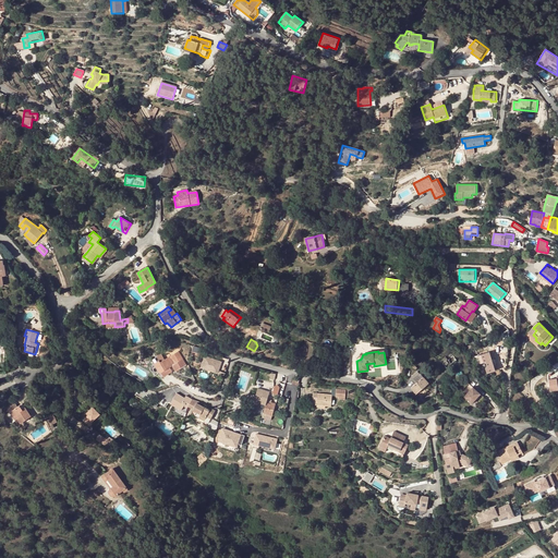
[(160,361),(155,363),(160,373),(161,373),(164,377),(173,372),(170,367),(173,366),(177,372),(187,366),(179,352),(166,360),(161,362),(160,361)]
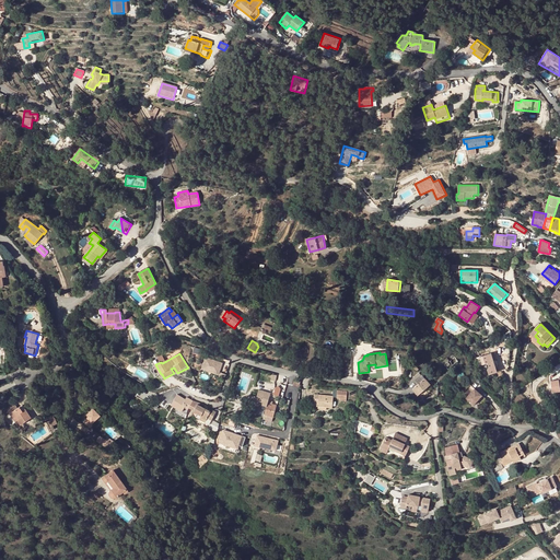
[(492,353),(481,356),(485,375),(497,373),(492,353)]
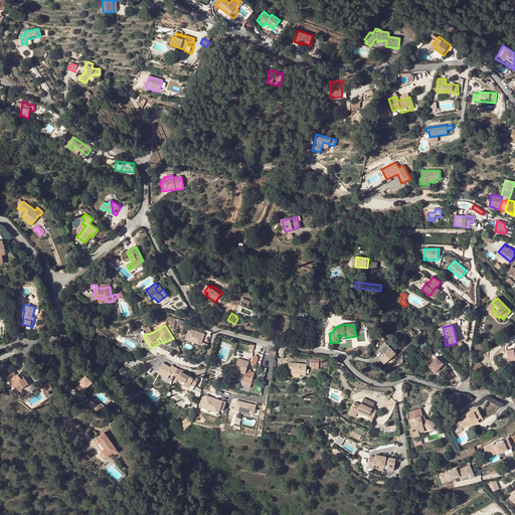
[(205,335),(191,330),(187,340),(202,345),(205,335)]
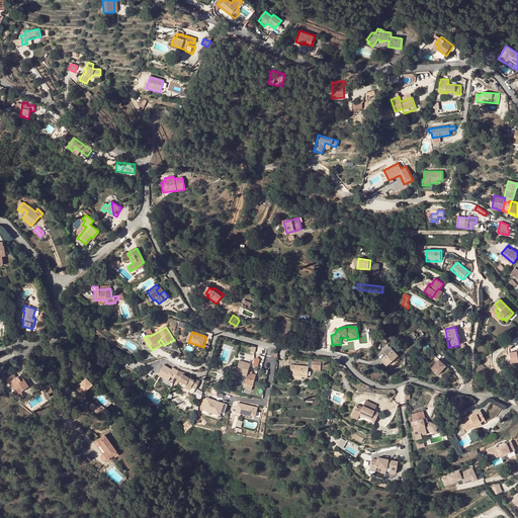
[(150,351),(152,350),(150,346),(149,346),(144,337),(142,338),(150,351)]
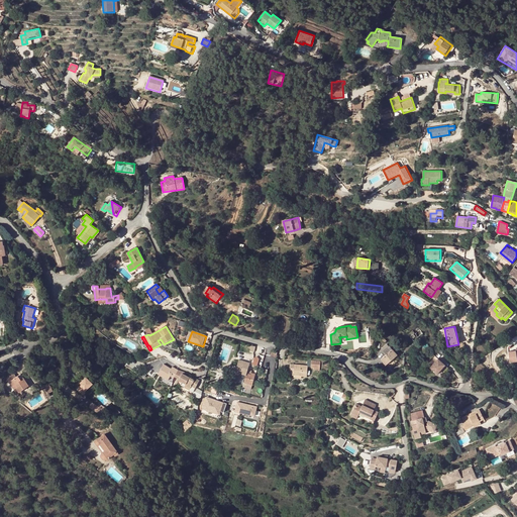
[(382,359),(387,365),(398,354),(393,349),(390,345),(384,350),(387,354),(382,359)]
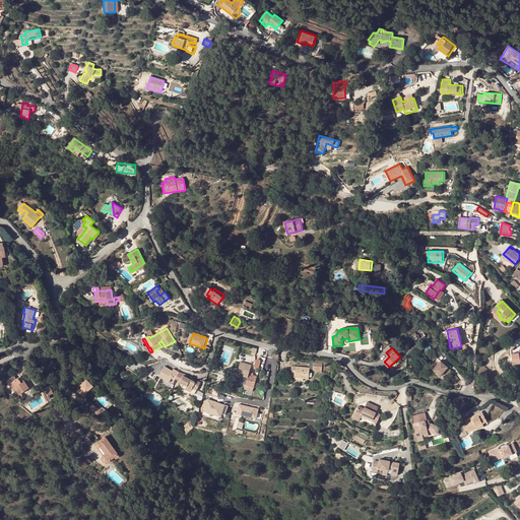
[(441,361),(432,370),(439,377),(447,368),(441,361)]
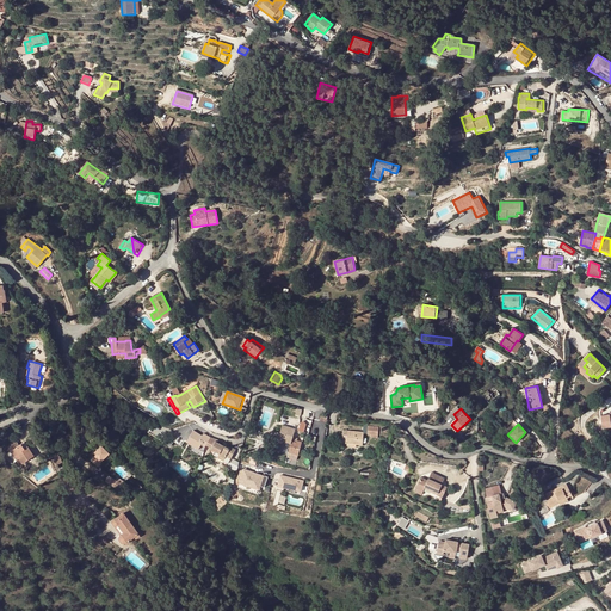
[(296,429),(283,425),(279,440),(291,443),(289,452),(298,456),(302,442),(297,440),(297,442),(292,440),(296,429)]
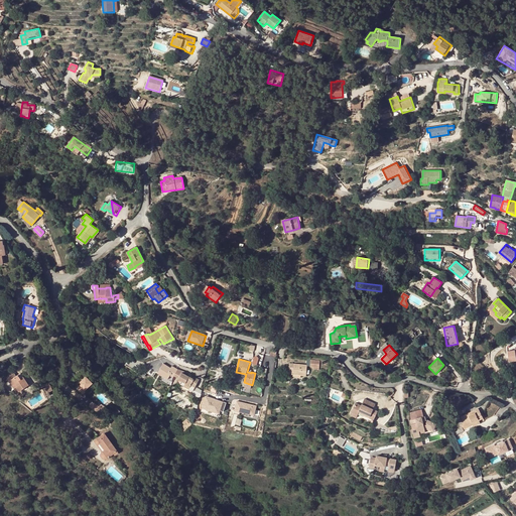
[(159,374),(169,379),(171,375),(175,377),(179,369),(172,366),(171,368),(164,364),(159,374)]
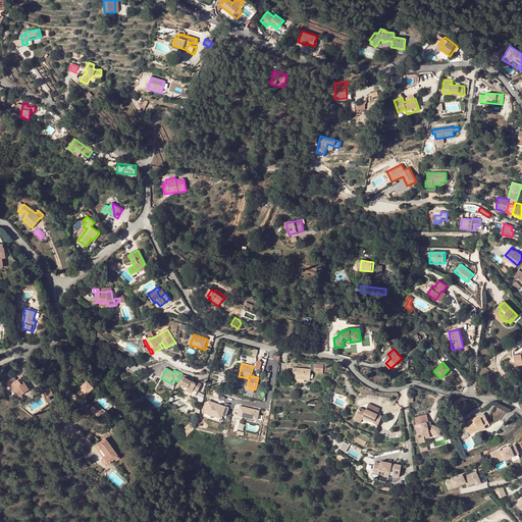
[(297,377),(297,379),(304,379),(310,380),(311,369),(298,368),(298,370),(297,377)]
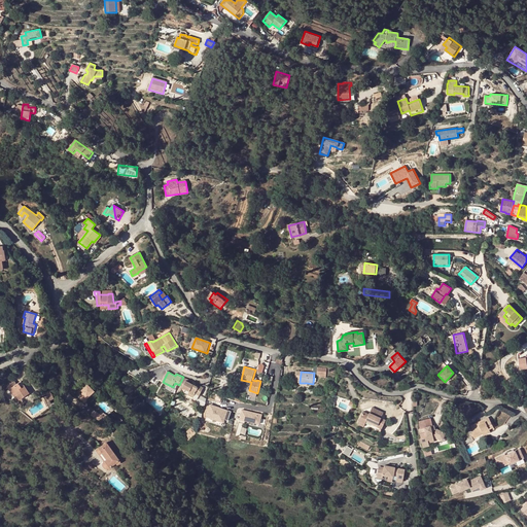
[(6,385),(9,389),(16,384),(14,380),(6,385)]
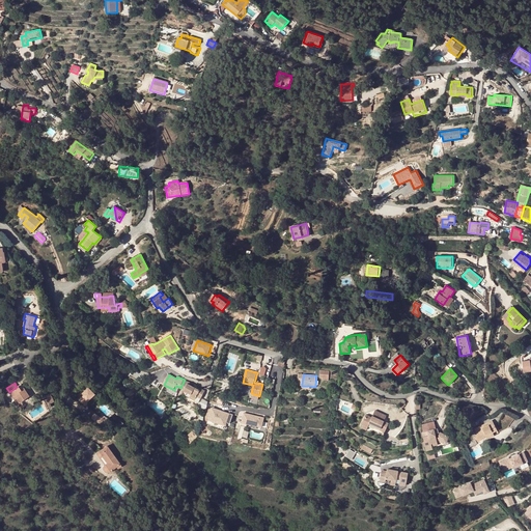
[(201,388),(196,386),(195,388),(192,386),(193,385),(189,383),(185,393),(188,394),(190,391),(194,393),(193,395),(198,397),(199,395),(203,396),(206,389),(202,387),(201,388)]
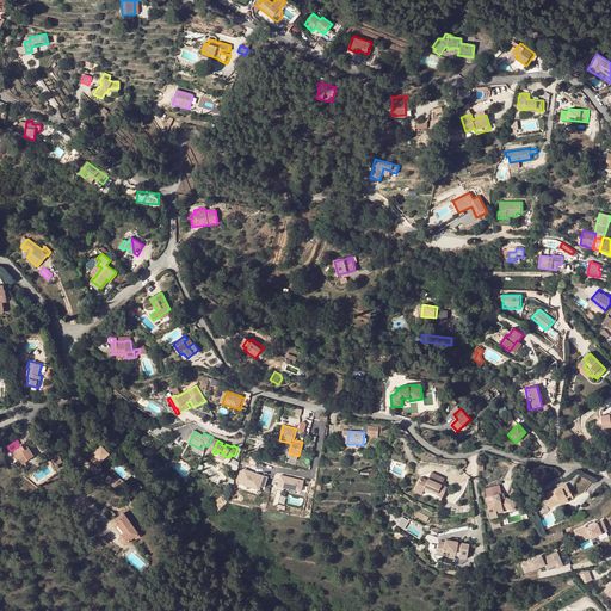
[(25,449),(22,444),(19,445),(11,451),(14,457),(19,454),(22,457),(19,458),(23,464),(35,456),(29,446),(25,449)]
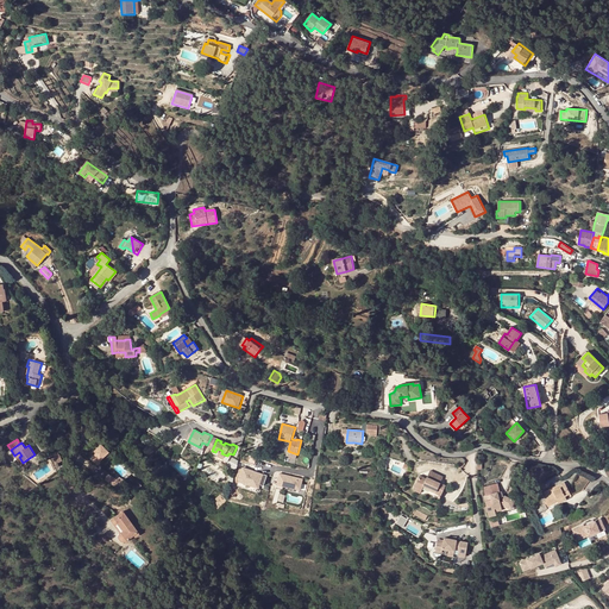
[(93,460),(96,463),(100,459),(101,460),(110,452),(102,444),(93,453),(96,456),(93,460)]
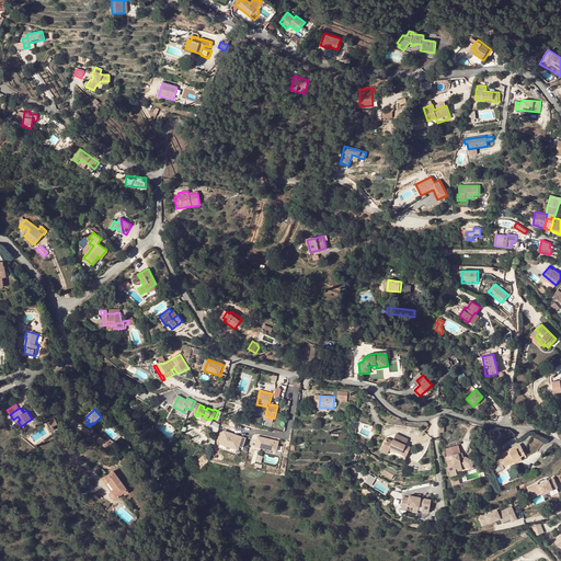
[(13,424),(18,421),(20,420),(18,416),(13,420),(10,414),(8,415),(13,424)]
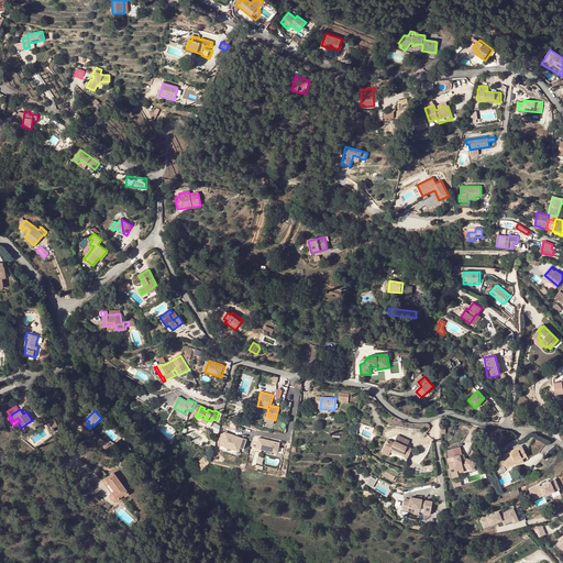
[(53,416),(48,418),(53,428),(58,426),(53,416)]
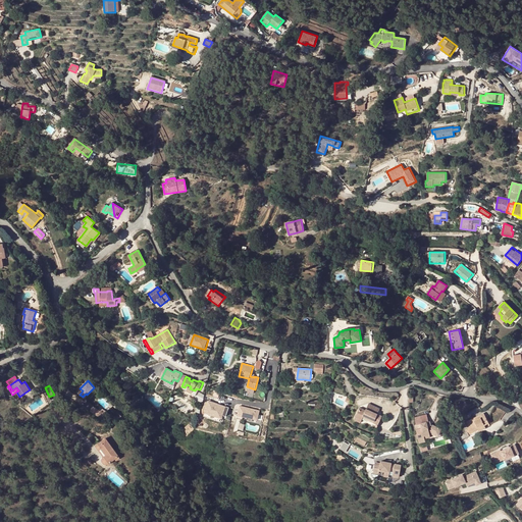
[(208,400),(204,413),(224,420),(228,407),(208,400)]
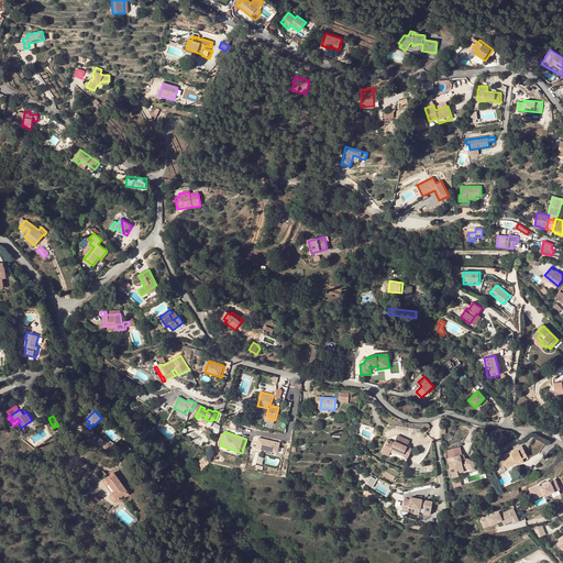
[(409,440),(397,435),(395,441),(397,442),(407,445),(409,440)]
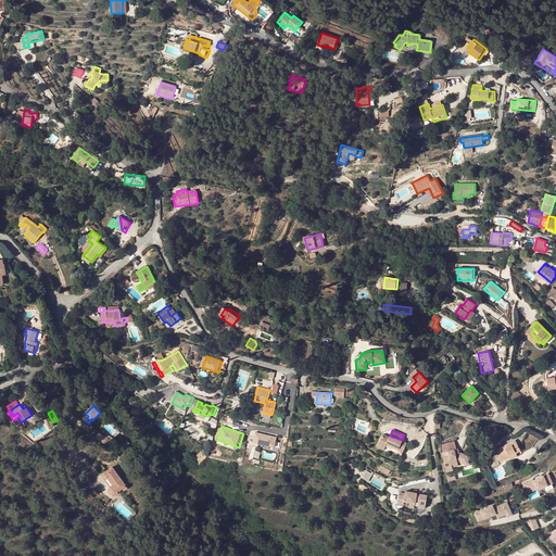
[(254,431),(252,443),(275,447),(277,437),(254,431)]
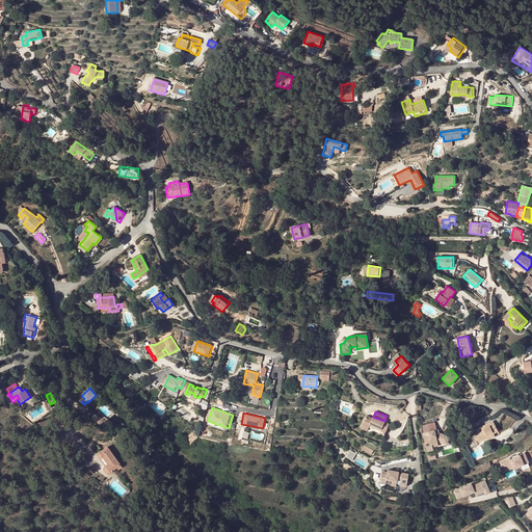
[(101,417),(96,414),(91,419),(102,425),(107,421),(109,419),(106,417),(104,419),(101,417)]
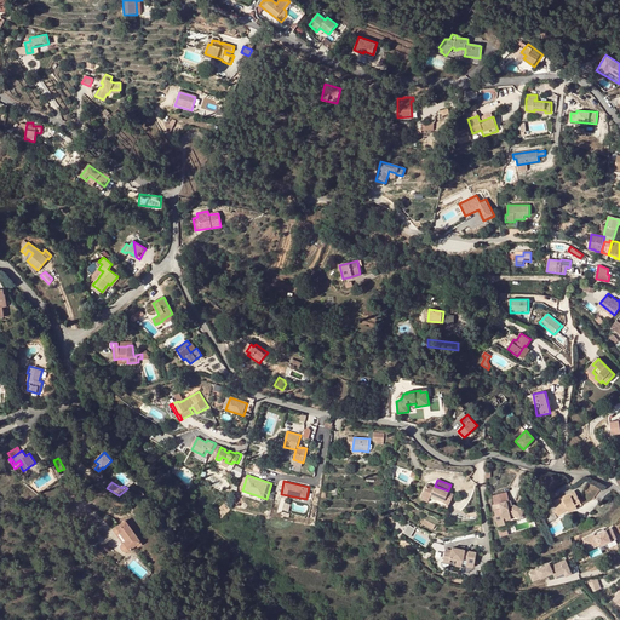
[(426,484),(422,495),(429,499),(431,495),(443,501),(449,504),(451,499),(454,493),(448,491),(437,487),(436,489),(434,488),(434,487),(426,484)]
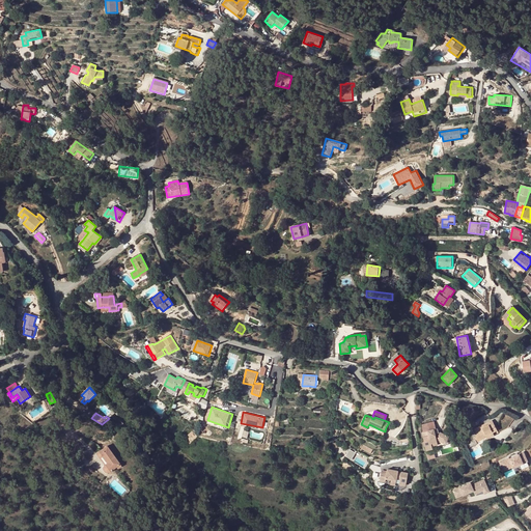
[(499,432),(495,426),(494,426),(493,424),(494,424),(492,420),(487,422),(488,425),(483,427),(482,425),(475,429),(476,432),(475,434),(478,440),(486,436),(487,438),(487,439),(499,432)]
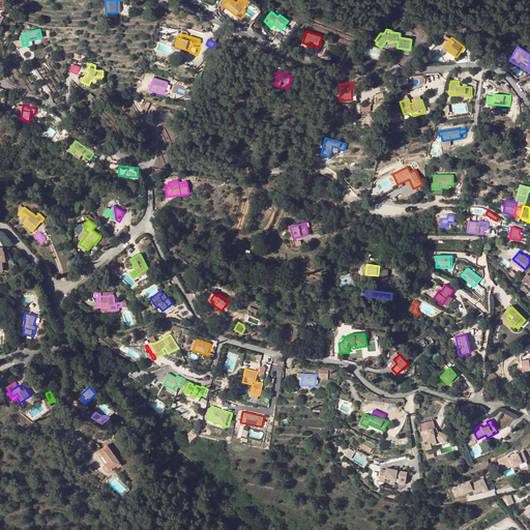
[(422,439),(424,448),(431,447),(430,442),(436,440),(436,439),(438,439),(444,441),(447,435),(439,431),(437,431),(436,427),(421,431),(423,439),(422,439)]
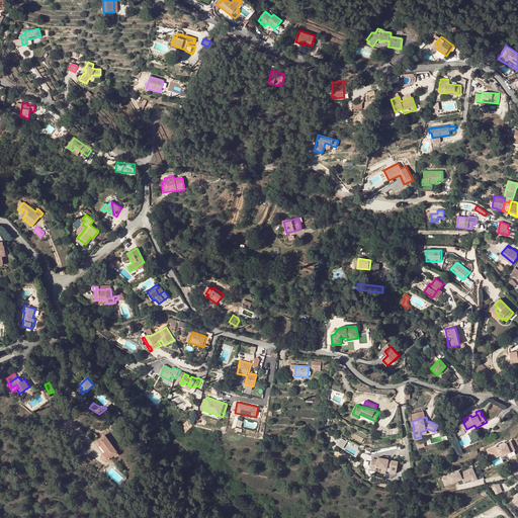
[(119,454),(105,435),(96,441),(96,443),(96,444),(97,445),(98,446),(99,446),(101,446),(105,452),(102,454),(102,455),(101,456),(102,458),(103,459),(104,460),(105,460),(107,460),(114,455),(115,457),(119,454)]
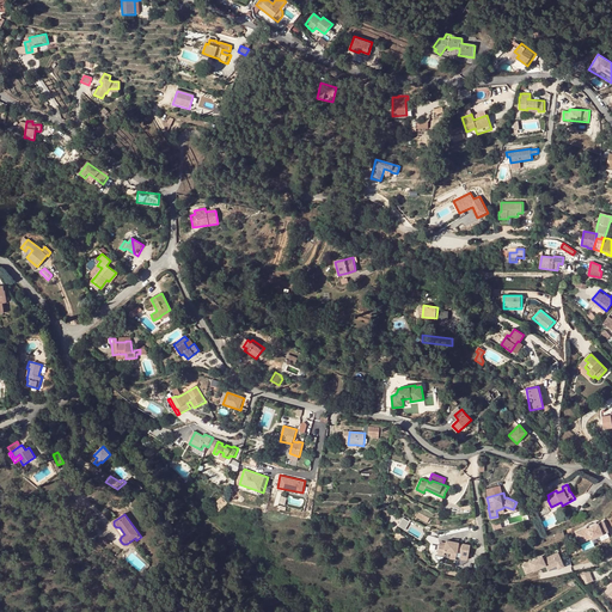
[(605,520),(575,531),(582,549),(611,538),(605,520)]
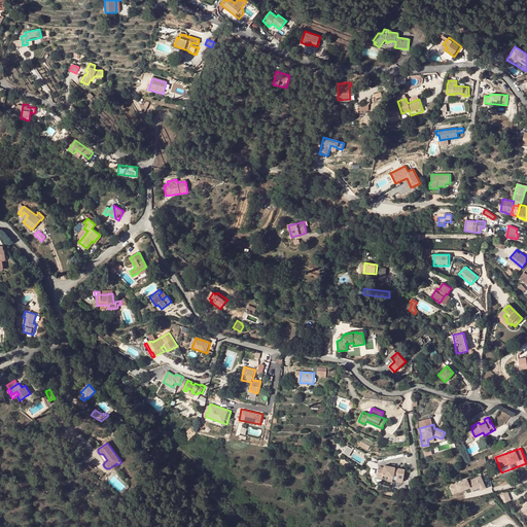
[(384,469),(379,468),(377,477),(383,478),(383,476),(388,477),(393,478),(393,476),(397,477),(396,481),(402,483),(406,470),(398,469),(398,470),(395,469),(395,468),(385,466),(384,469)]
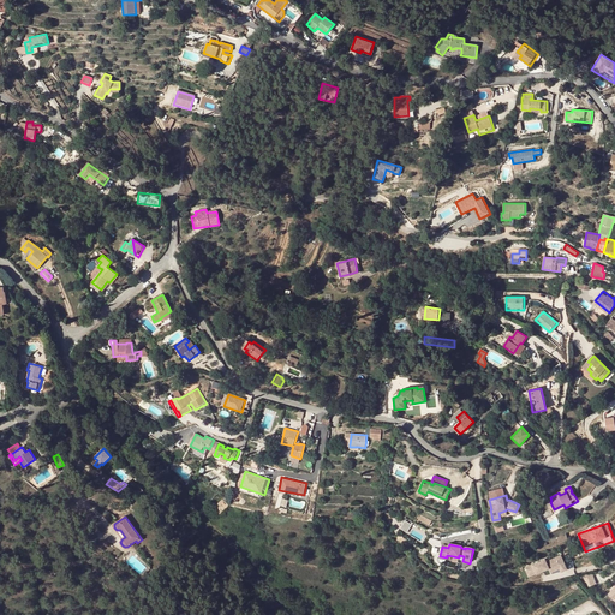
[(548,560),(547,559),(525,567),(529,577),(549,569),(551,575),(567,569),(562,555),(548,560)]
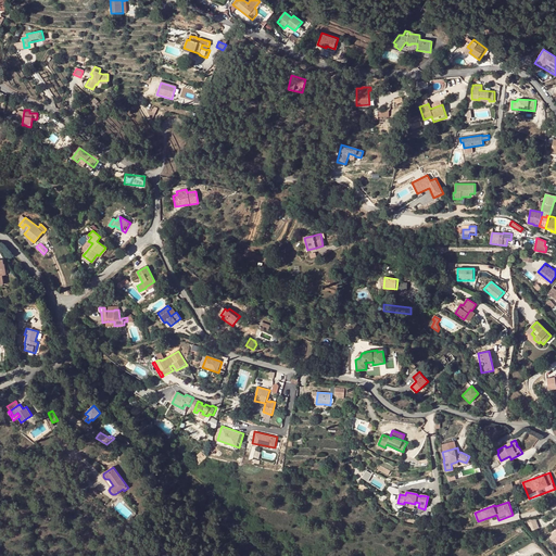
[(536,519),(529,520),(530,530),(539,528),(536,519)]
